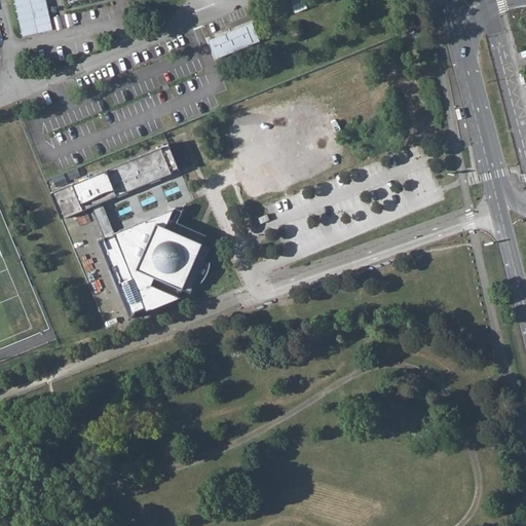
[(46,0),(14,0),(23,37),(53,31),(46,0)]
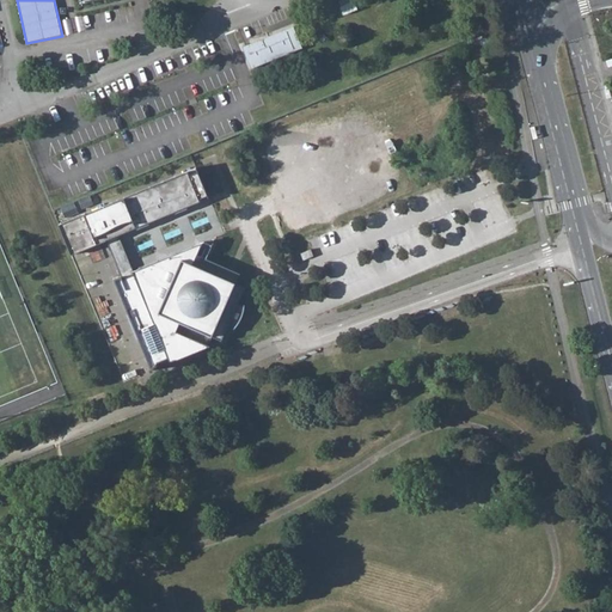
[(354,0),(350,0),(340,5),(343,16),(359,10),(354,0)]
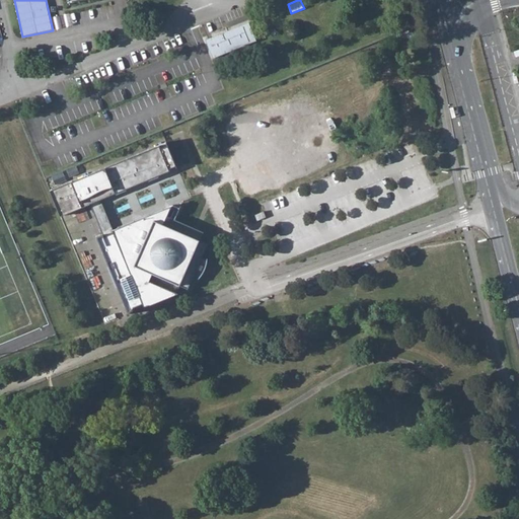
[(69,11),(53,15),(56,30),(72,27),(69,11)]
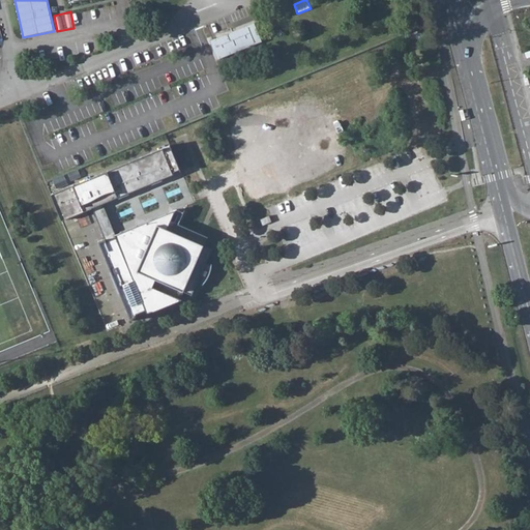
[(217,60),(262,42),(254,23),(210,40),(217,60)]
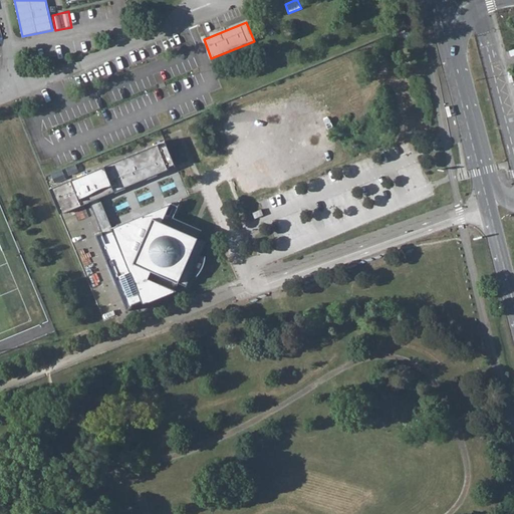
[(142,300),(112,228),(100,198),(169,170),(168,167),(175,165),(167,145),(160,148),(158,145),(49,189),(60,214),(89,202),(101,232),(96,234),(127,310),(133,306),(132,303),(142,300)]
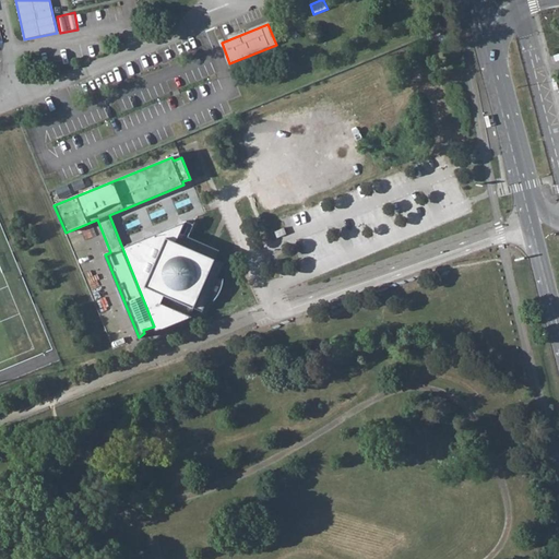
[(157,233),(122,248),(154,326),(155,329),(182,319),(185,314),(190,317),(194,309),(203,311),(203,309),(210,297),(214,299),(218,295),(221,288),(222,283),(223,280),(217,276),(224,264),(225,262),(219,249),(183,234),(181,233),(185,222),(169,228),(166,237),(157,233)]
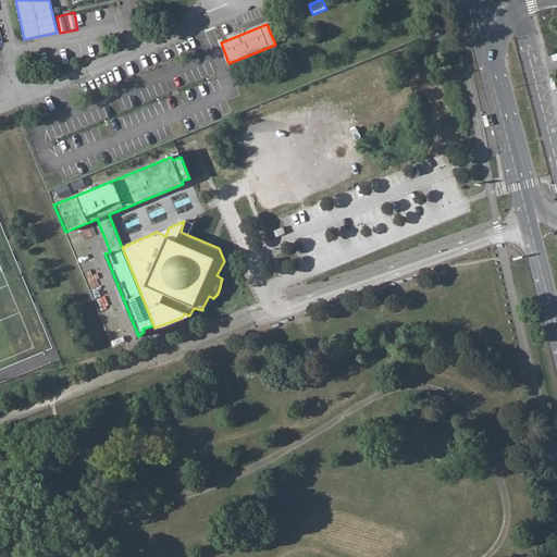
[(126,486),(128,494),(138,492),(135,483),(126,486)]
